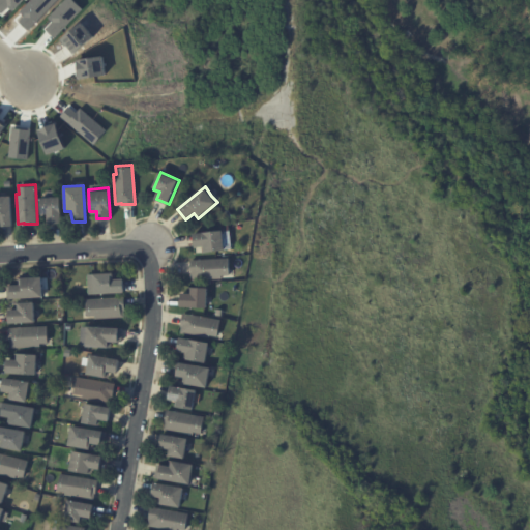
[(10,225),(0,225),(0,195),(10,195),(11,225),(10,225)]
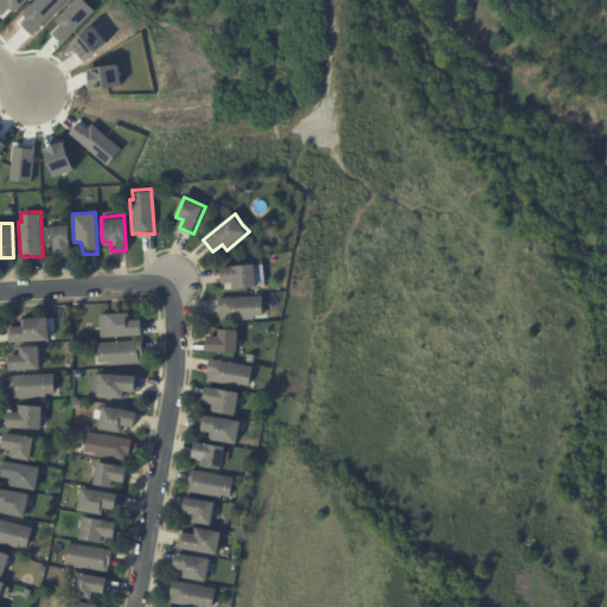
[(68,254),(53,255),(53,247),(46,247),(45,225),(68,224),(70,254),(68,254)]
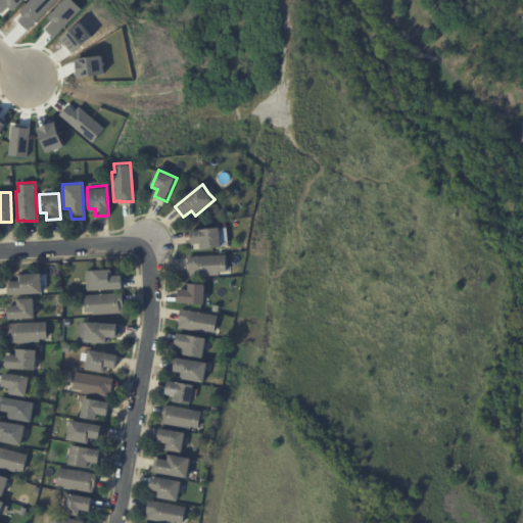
[(200,245),(200,243),(193,243),(192,230),(221,227),(224,246),(201,249),(200,245)]
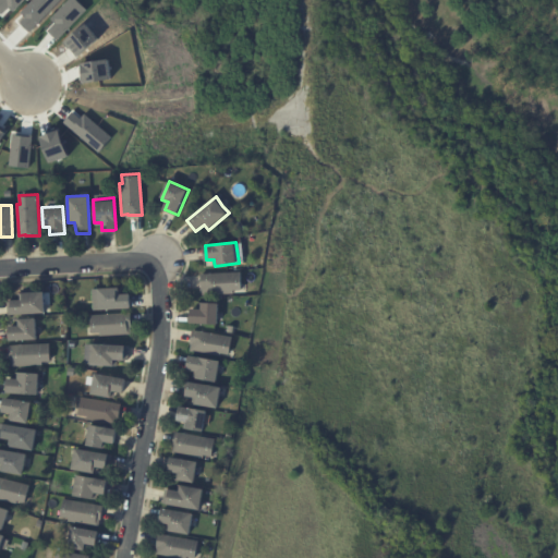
[(243,284),(243,290),(234,290),(234,293),(204,295),(204,288),(203,288),(202,275),(242,271),(243,284)]
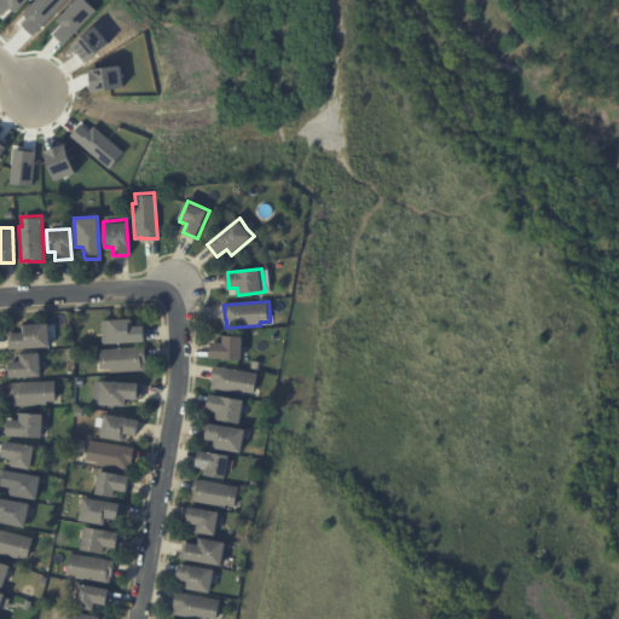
[(146,328),(146,341),(113,343),(111,320),(133,318),(134,327),(145,325),(146,328)]
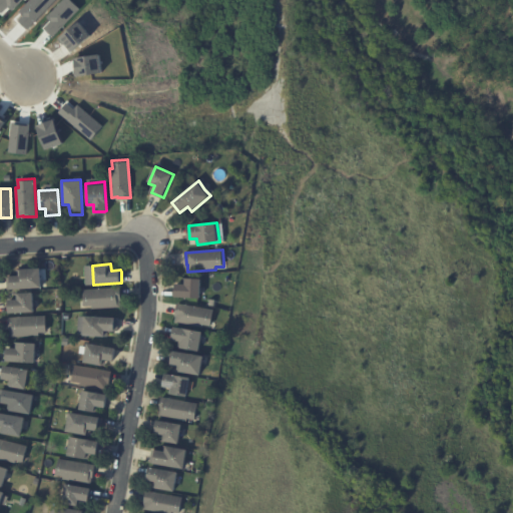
[(42,280),(42,288),(8,290),(7,277),(11,277),(11,276),(20,276),(20,269),(41,268),(42,280)]
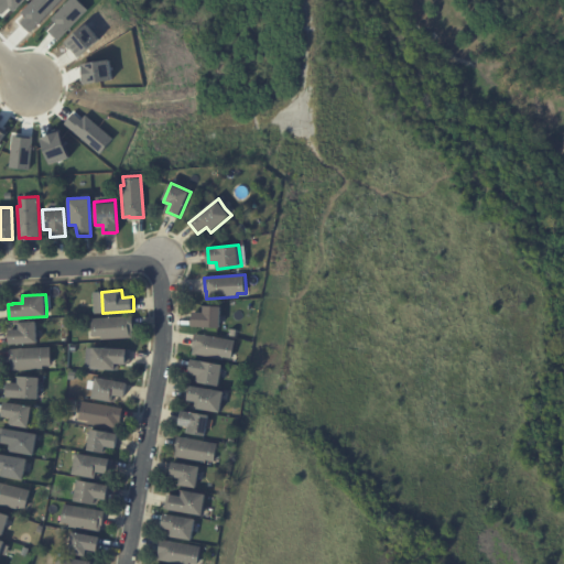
[(223,315),(221,327),(194,326),(195,312),(205,312),(205,305),(223,306),(223,315)]
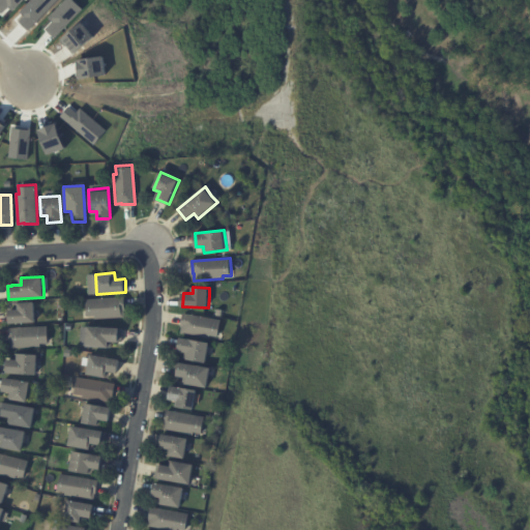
[(125,298),(126,311),(125,311),(125,318),(96,319),(96,316),(88,316),(87,299),(125,297),(125,298)]
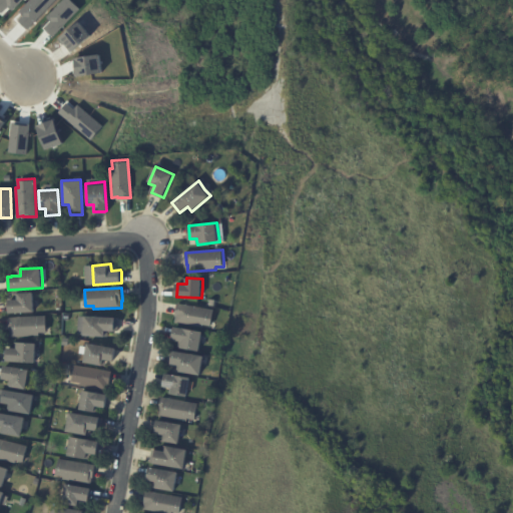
[(34,301),(35,312),(10,313),(9,300),(19,300),(18,293),(33,293),(34,301)]
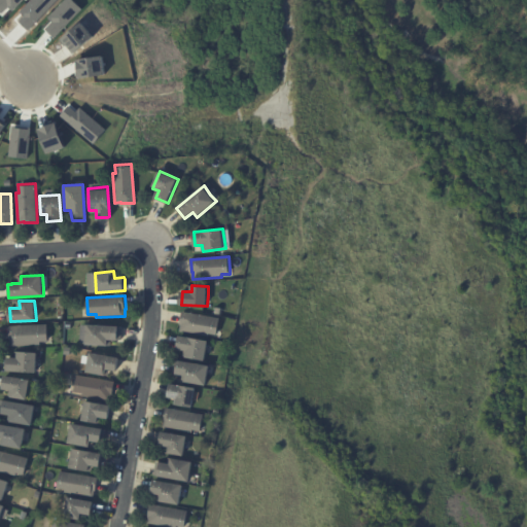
[(219,329),(218,335),(210,334),(210,337),(181,331),(182,325),(181,325),(183,312),(221,318),(219,329)]
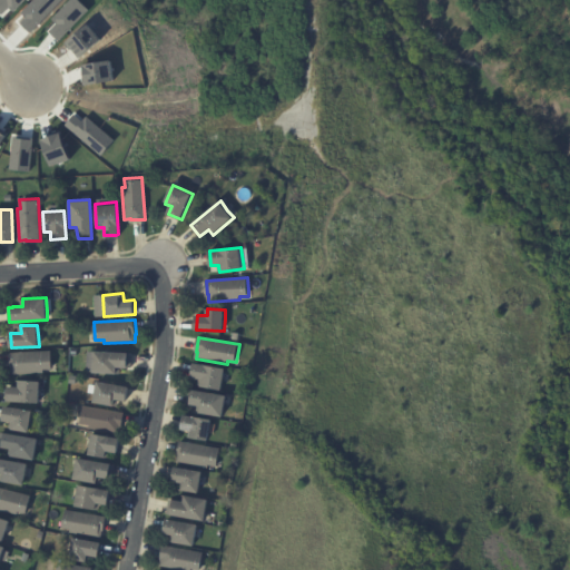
[(52,363),(52,369),(45,370),(45,373),(12,374),(12,367),(11,367),(10,353),(51,351),(52,363)]
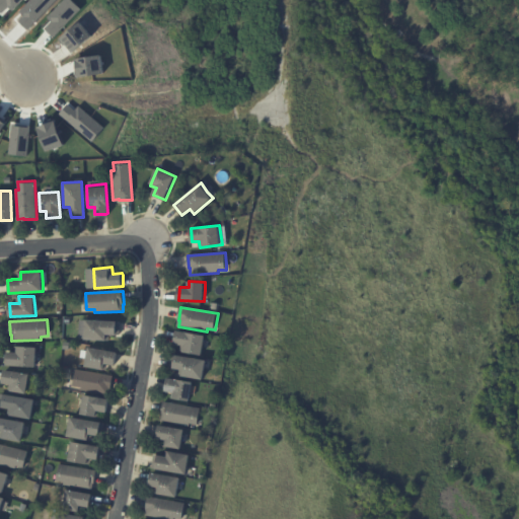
[(122,323),(121,335),(109,335),(109,341),(85,340),(85,339),(79,338),(80,320),(86,320),(86,319),(118,321),(122,321),(122,323)]
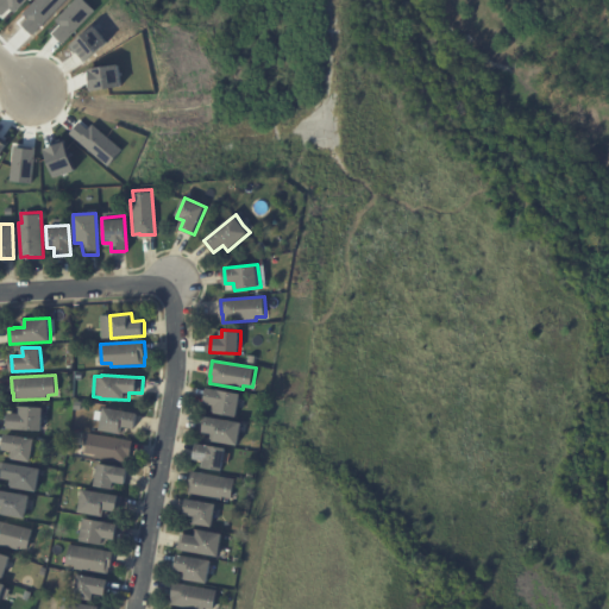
[(240,399),(238,416),(213,412),(214,405),(206,402),(208,388),(242,394),(240,399)]
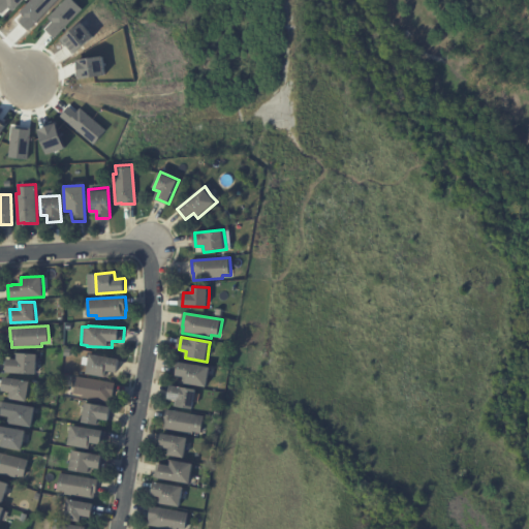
[(37,355),(37,374),(7,372),(8,359),(18,360),(18,353),(38,354),(37,355)]
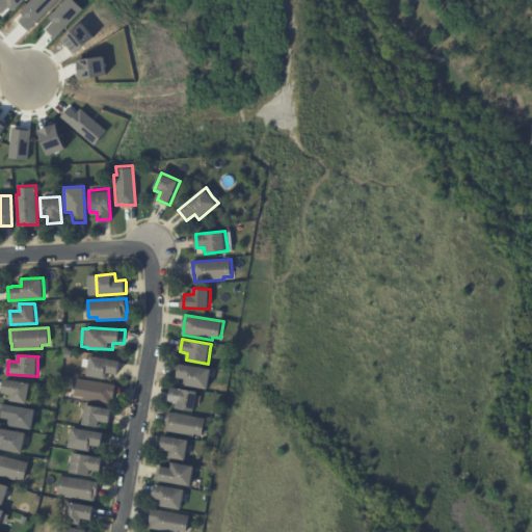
[(121,363),(117,376),(111,374),(110,379),(88,375),(91,355),(121,361),(121,363)]
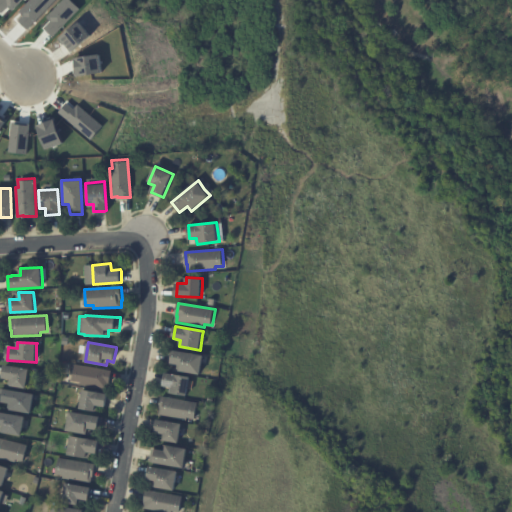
[(204,356),(201,375),(177,370),(178,364),(168,362),(170,349),(204,356)]
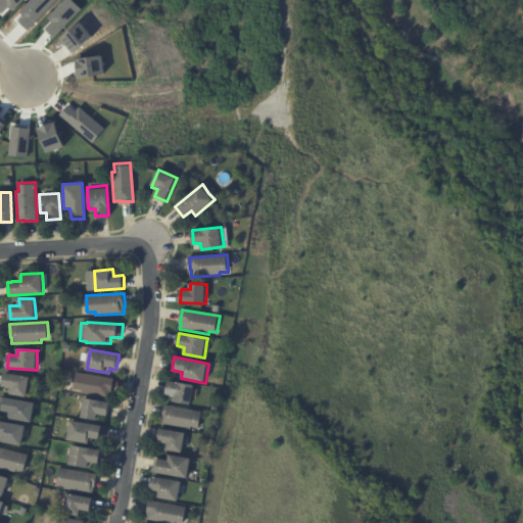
[(78,372),(114,378),(112,392),(111,392),(110,398),(82,393),(82,390),(75,389),(78,372)]
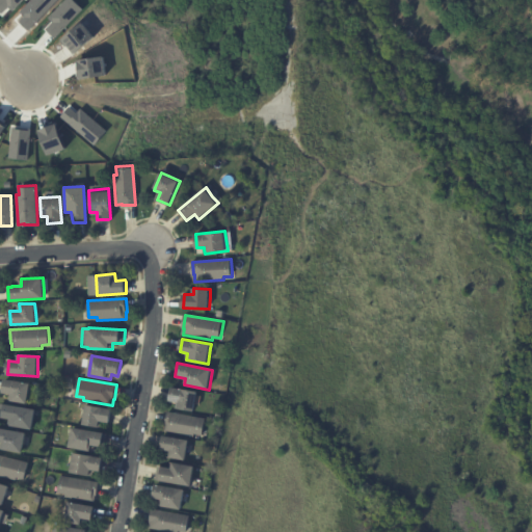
[(30,388),(28,404),(9,401),(10,394),(3,393),(5,379),(31,383),(30,388)]
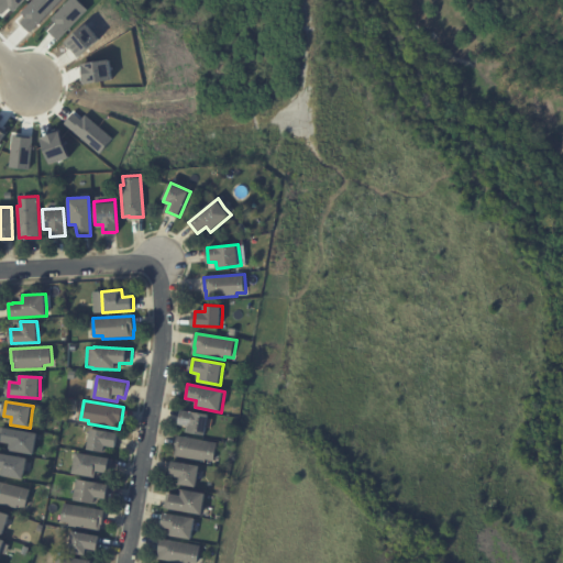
[(207,418),(203,434),(185,431),(186,424),(178,422),(181,408),(208,414),(207,418)]
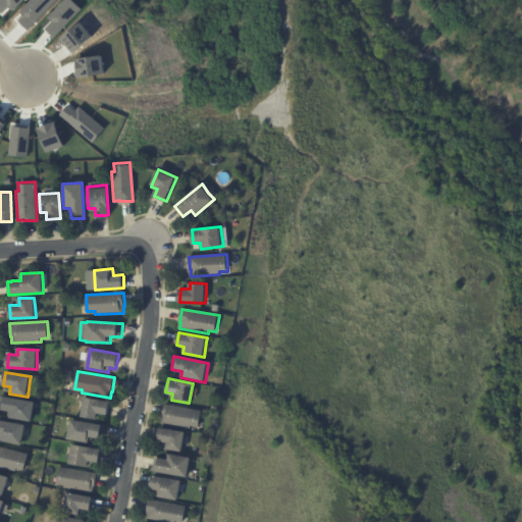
[(36,403),(33,422),(8,418),(9,412),(0,411),(0,404),(1,397),(36,402),(36,403)]
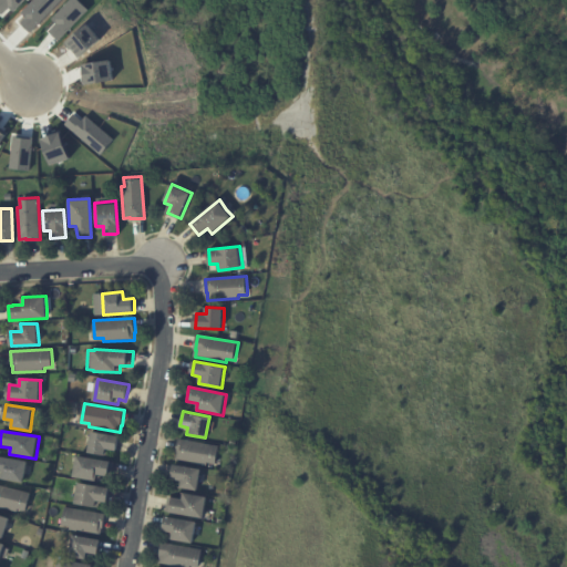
[(119,437),(117,451),(110,450),(110,456),(90,453),(93,432),(120,436),(119,437)]
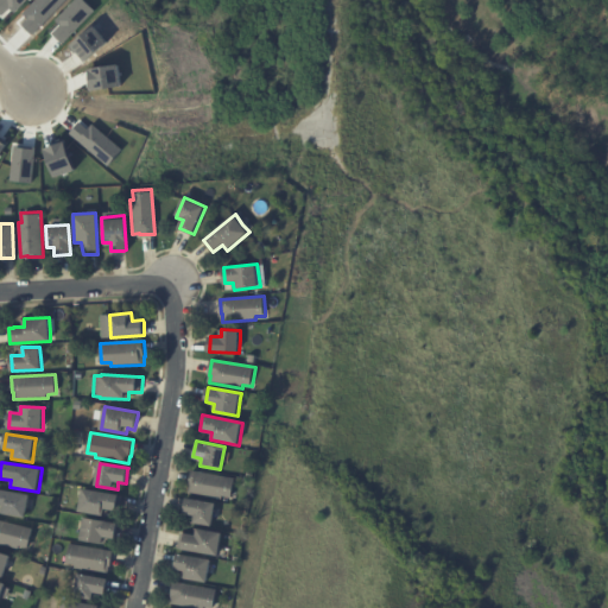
[(233,492),(232,498),(223,496),(223,499),(190,493),(191,486),(190,486),(192,470),(235,477),(233,492)]
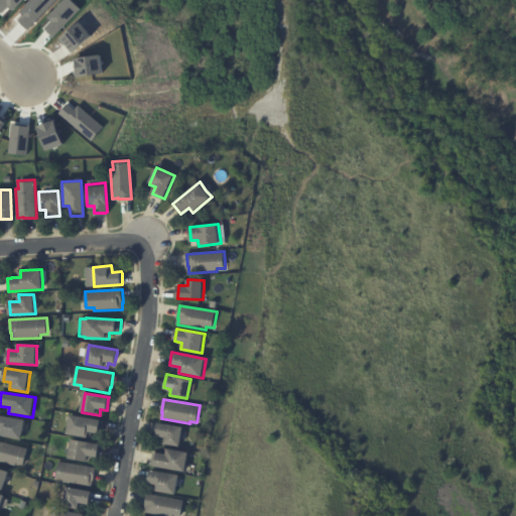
[(25,422),(22,439),(1,435),(2,428),(0,427),(0,415),(25,420),(25,422)]
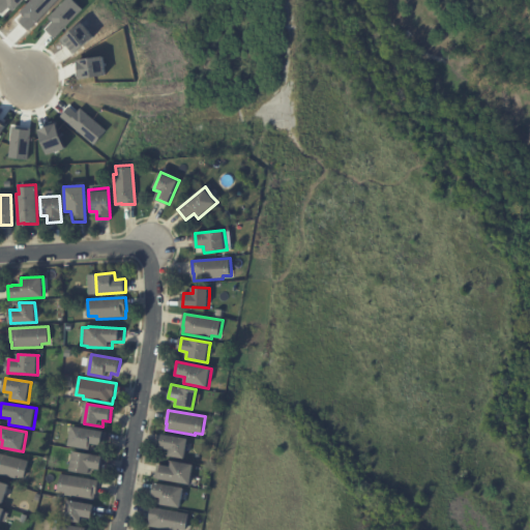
[(108,434),(106,446),(94,444),(94,450),(69,446),(72,427),(108,432),(108,434)]
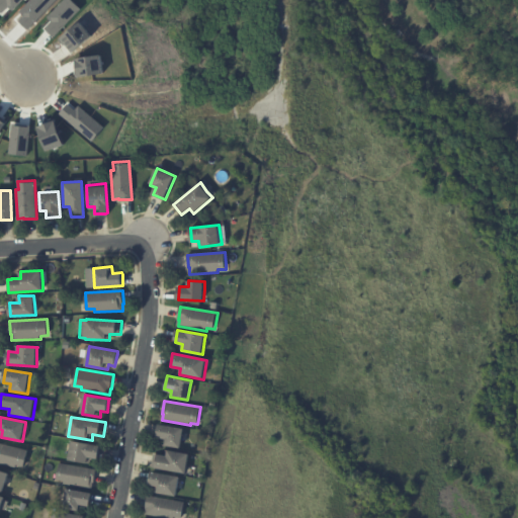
[(184,433),(182,448),(164,445),(165,439),(158,437),(161,424),(184,429),(184,433)]
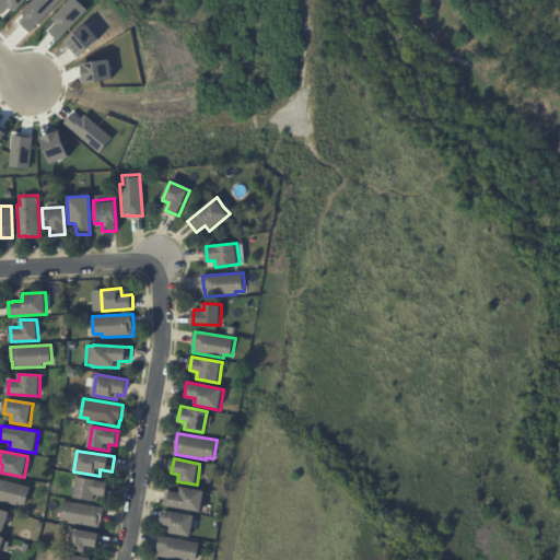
[(108,483),(106,497),(100,496),(97,502),(74,498),(79,477),(108,482),(108,483)]
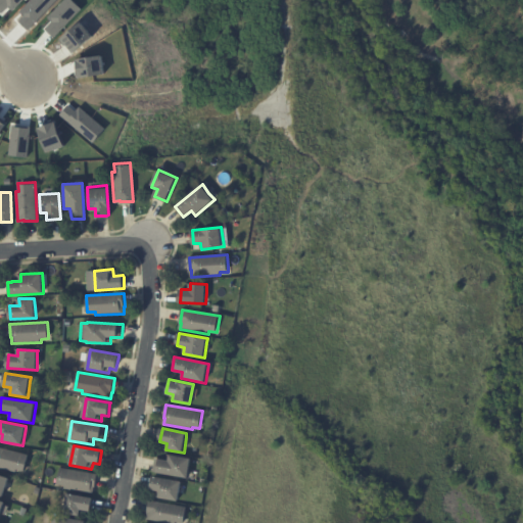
[(26,466),(25,471),(17,469),(16,473),(0,468),(0,447),(29,455),(26,466)]
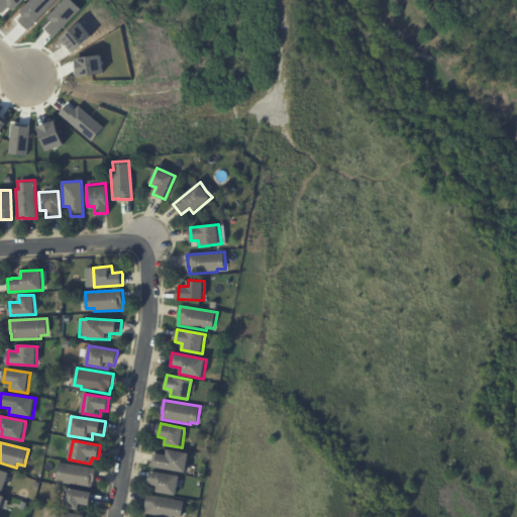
[(156,468),(156,467),(152,466),(154,453),(168,455),(169,449),(190,453),(186,473),(156,468)]
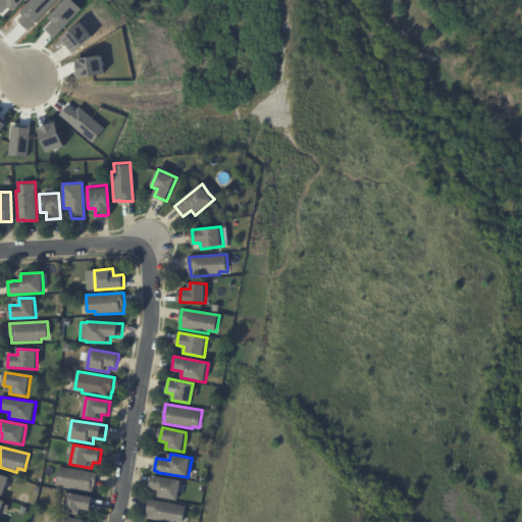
[(97,475),(95,486),(93,493),(64,488),(65,485),(58,483),(61,467),(98,473),(97,475)]
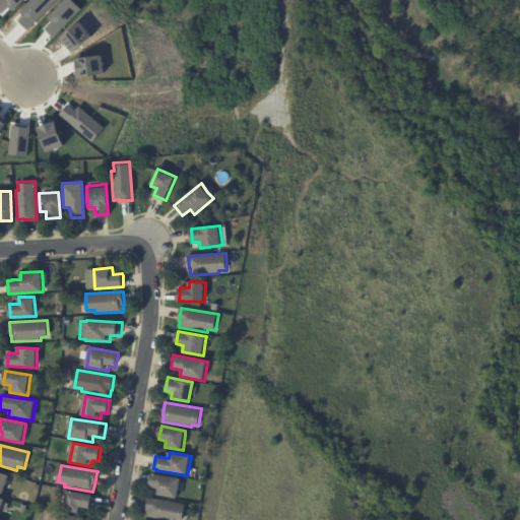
[(0,472),(9,475),(3,495),(0,493),(0,472)]
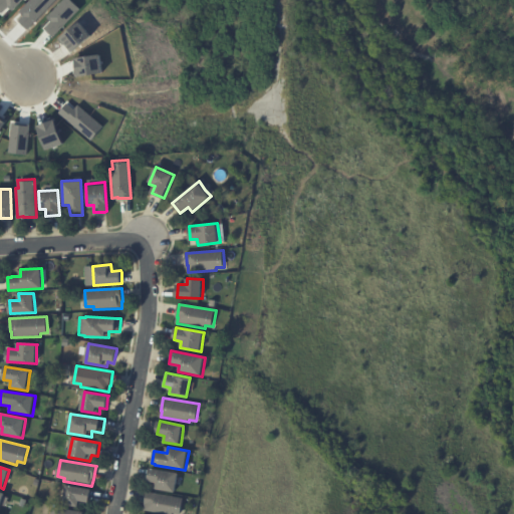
[(178,477),(175,493),(155,489),(156,483),(149,482),(152,469),(179,474),(178,477)]
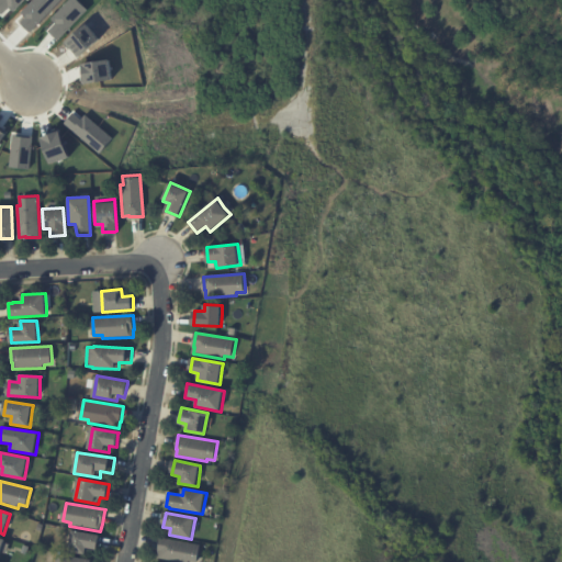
[(100,537),(98,550),(90,549),(89,555),(70,552),(74,530),(100,536),(100,537)]
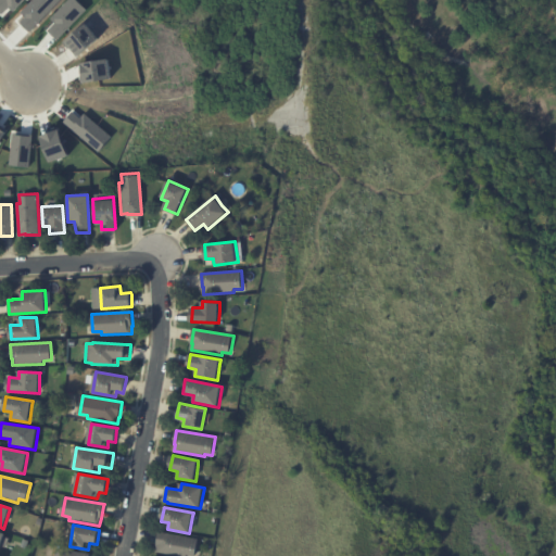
[(197,552),(196,555),(191,555),(188,555),(187,555),(172,555),(156,554),(158,546),(160,532),(199,539),(197,552)]
